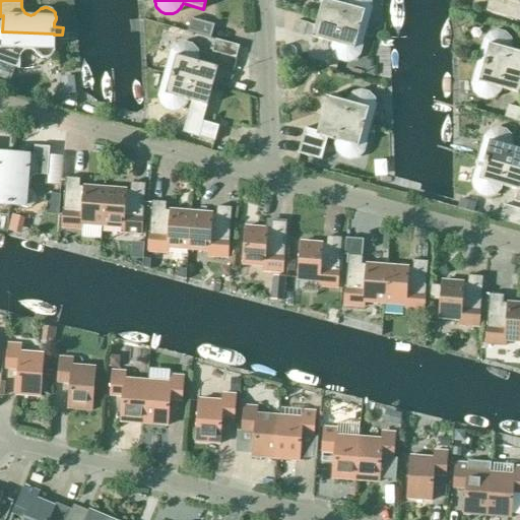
[(322,0),(317,18),(367,33),(373,9),(371,0),(370,0),(342,0),(341,4),(325,0),(322,0)]
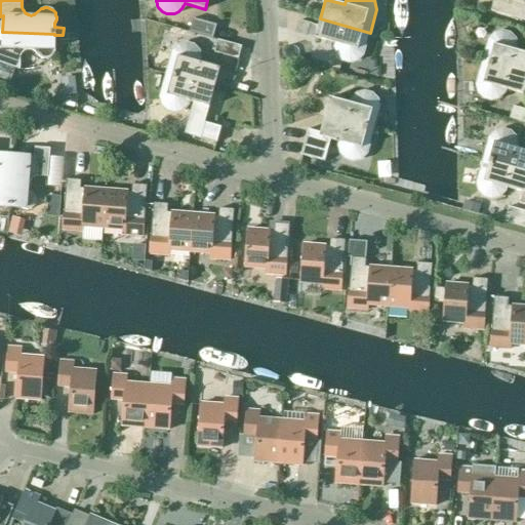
[(524,0),(493,0),(490,11),(524,21),(524,0)]
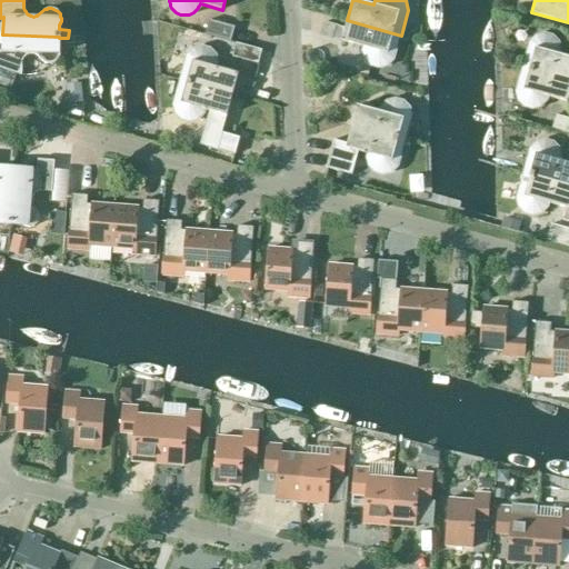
[(208,20),(205,35),(230,42),(235,27),(208,20)]
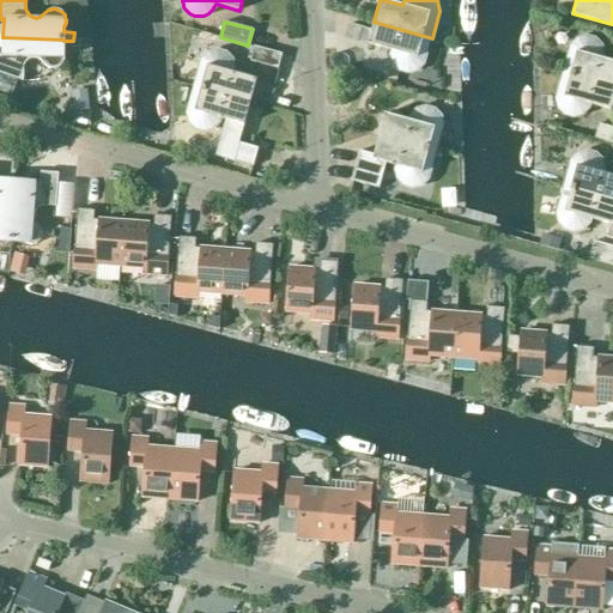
[(424,65),(432,38),(374,22),(368,44),(390,50),(389,55),(392,65),(398,72),(407,74),(417,72),(424,65)]
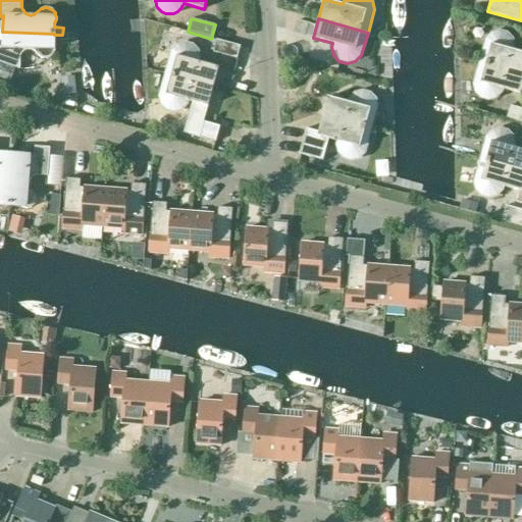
[(311,25),(298,21),(295,34),(307,38),(311,25)]
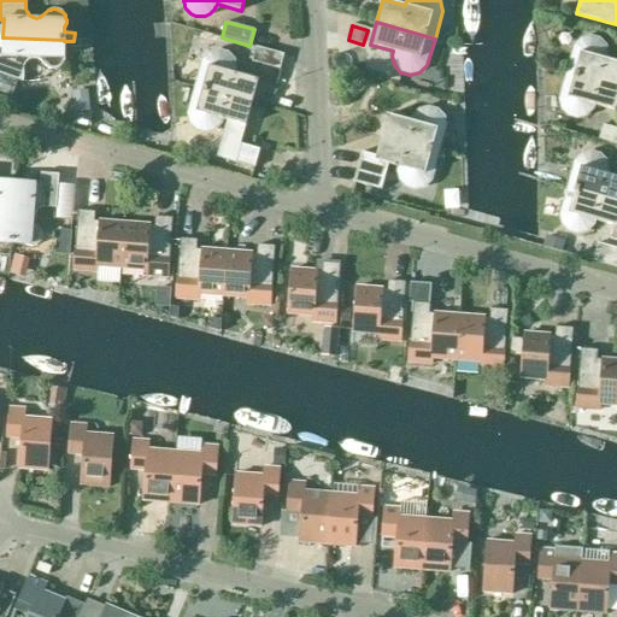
[(64,40),(3,37),(3,57),(0,56),(0,74),(23,82),(24,68),(24,65),(25,64),(28,62),(29,60),(31,60),(34,59),(36,59),(39,60),(41,62),(46,68),(48,69),(50,69),(52,70),(54,70),(57,70),(58,69),(59,68),(60,66),(63,65),(64,63),(64,62),(65,60),(65,57),(65,56),(64,53),(63,52),(64,41),(64,40)]
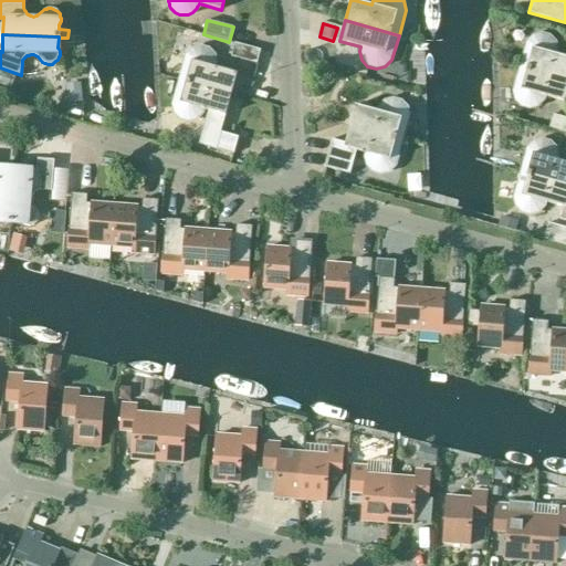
[(525,45),(520,67),(565,80),(565,56),(555,54),(556,53),(556,51),(556,49),(556,46),(555,44),(554,42),(553,41),(553,40),(551,38),(549,37),(546,35),(544,34),(543,34),(540,34),(538,34),(536,34),(535,35),(533,37),(532,38),(530,39),(528,40),(527,42),(526,43),(525,45)]
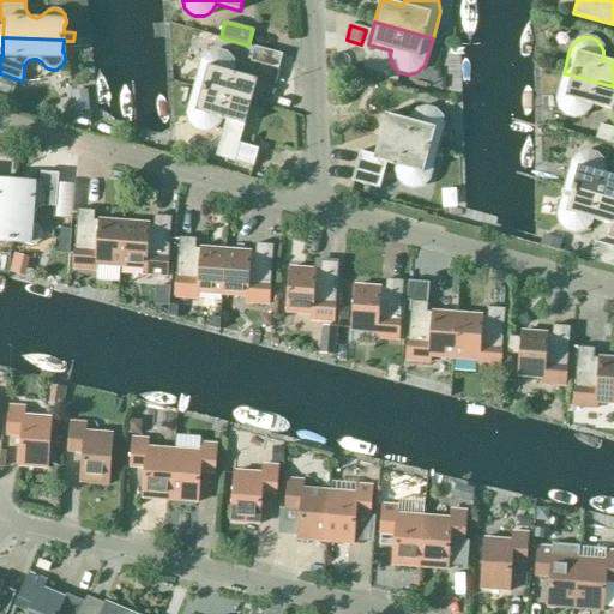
[(282,54),(254,47),(251,61),(278,68),(282,54)]
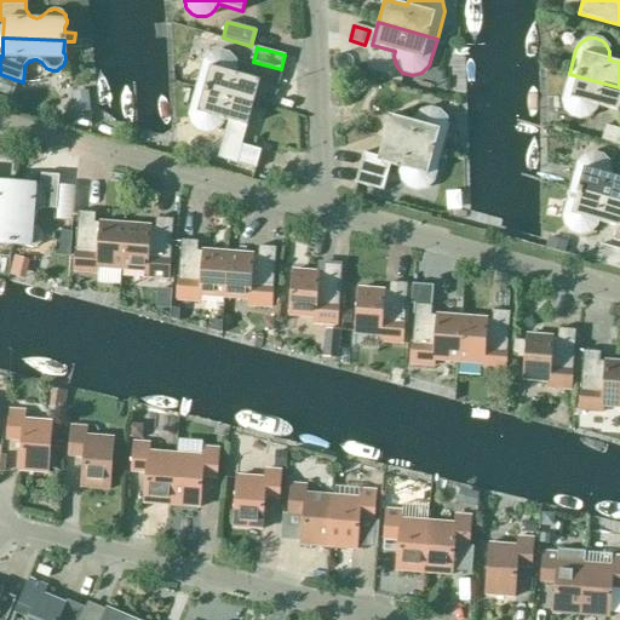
[(196,87),(253,103),(259,80),(235,74),(235,72),(236,70),(236,69),(235,67),(235,64),(235,63),(234,61),(233,58),(229,56),(227,55),(225,53),(223,52),(220,52),(218,52),(216,52),(213,53),(211,53),(210,55),(207,56),(206,58),(204,61),(204,62),(202,64),(196,87)]
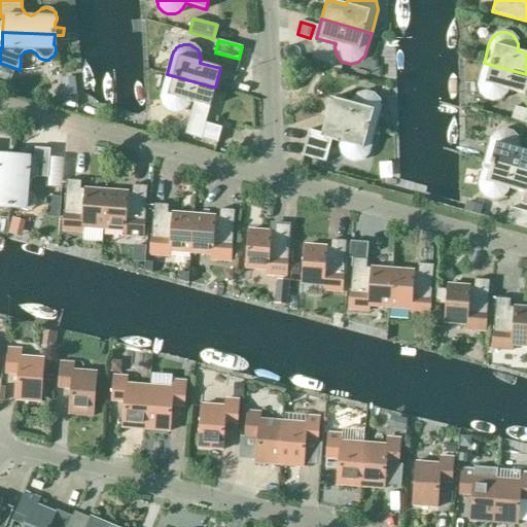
[(526,95),(526,74),(484,63),(479,82),(478,84),(478,85),(478,88),(479,90),(480,92),(480,93),(481,95),(483,97),(485,98),(486,99),(489,100),(492,100),(494,100),(497,100),(500,98),(502,97),(504,94),(505,92),(506,90),(526,96),(526,95)]
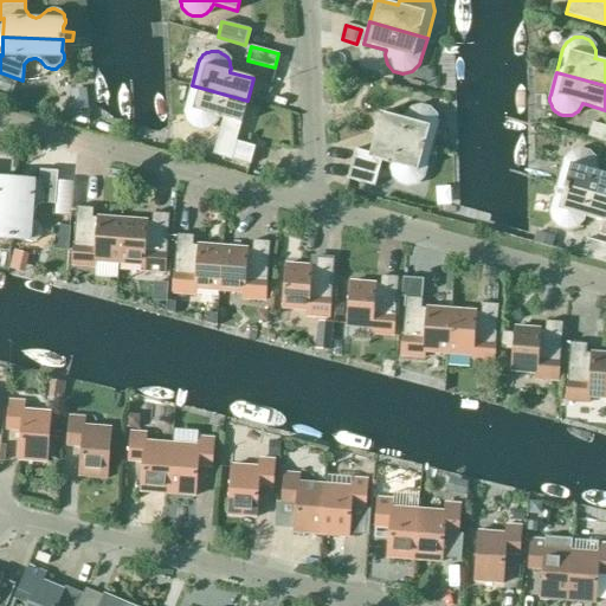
[(242,123),(247,101),(192,85),(186,108),(185,110),(185,111),(185,114),(185,116),(186,118),(187,122),(189,123),(192,126),(194,127),(197,128),(199,129),(202,129),(206,129),(208,128),(211,127),(212,126),(214,122),(217,120),(217,118),(218,117),(242,123)]
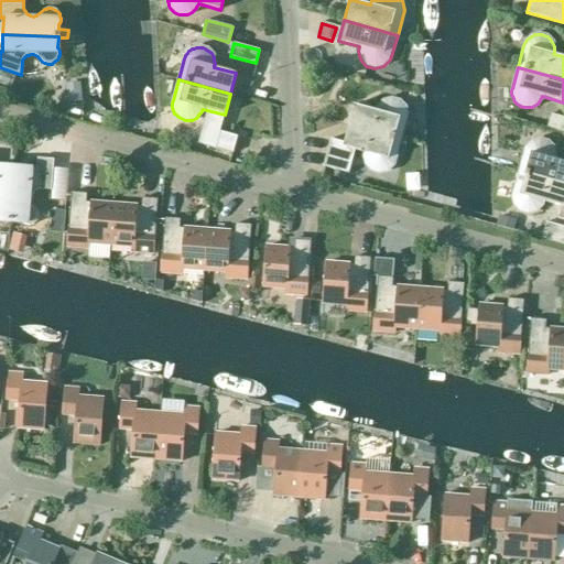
[(80,83),(65,85),(68,108),(84,114),(80,83)]
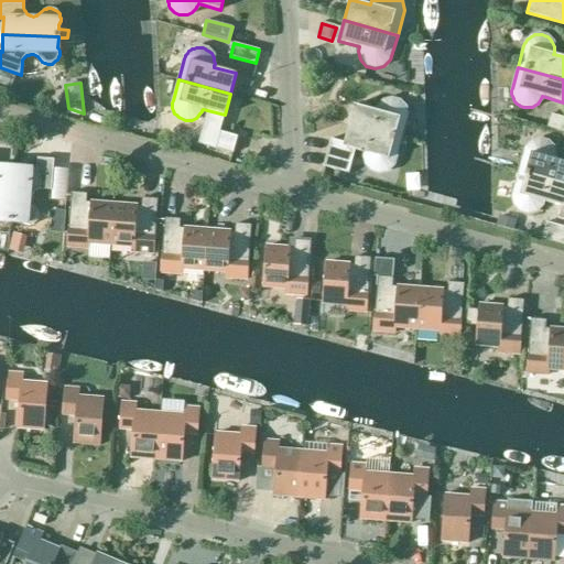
[(353,105),(347,126),(402,141),(409,116),(407,107),(400,100),(391,98),(382,100),(376,107),(375,110),(353,105)]
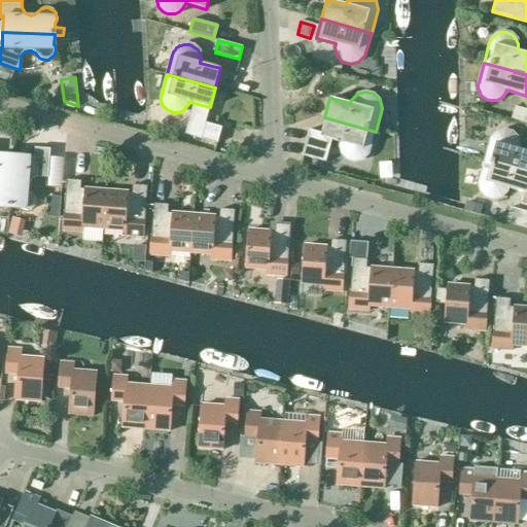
[(526,123),(526,109),(515,106),(511,119),(526,123)]
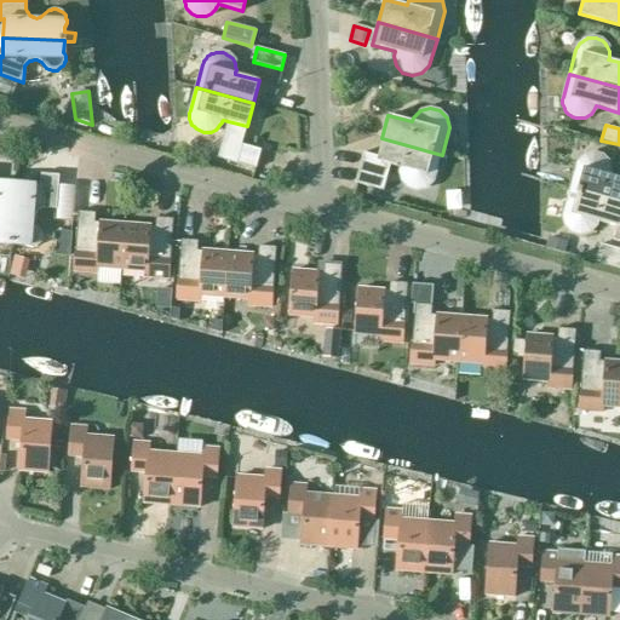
[(442,155),(382,138),(377,156),(362,153),(354,183),(382,190),(389,165),(400,167),(397,172),(401,182),(407,189),(417,193),(426,189),(434,183),(442,155)]
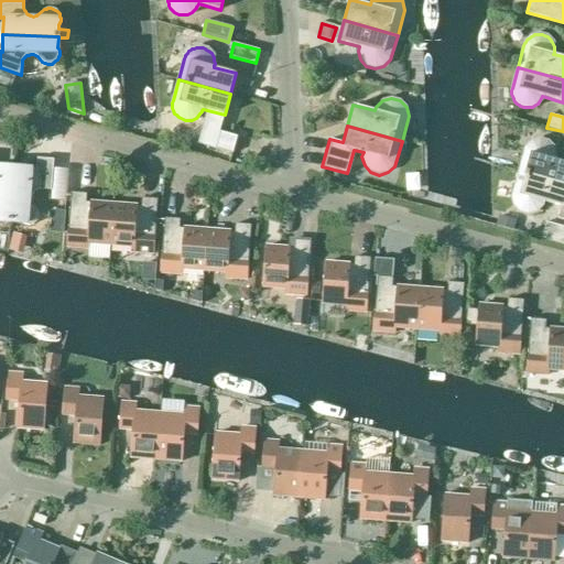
[(232,153),(237,137),(207,128),(203,145),(232,153)]
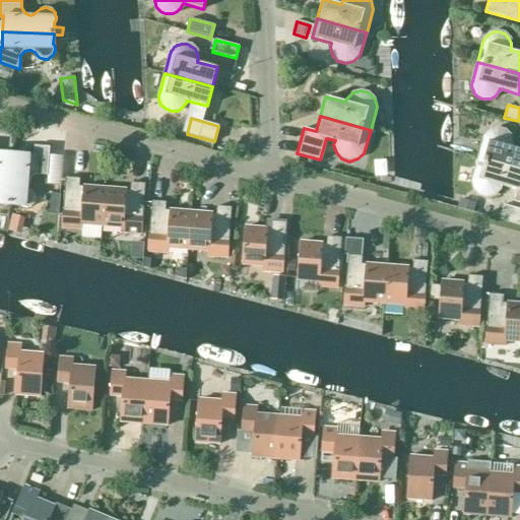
[(483,140),(478,159),(519,170),(519,149),(511,147),(511,146),(511,144),(511,142),(511,141),(511,139),(510,137),(509,136),(508,135),(507,133),(506,132),(504,131),(503,130),(500,130),(499,129),(497,129),(495,129),(492,130),(491,131),(489,132),(488,133),(486,134),(485,135),(484,136),(483,138),(483,140)]
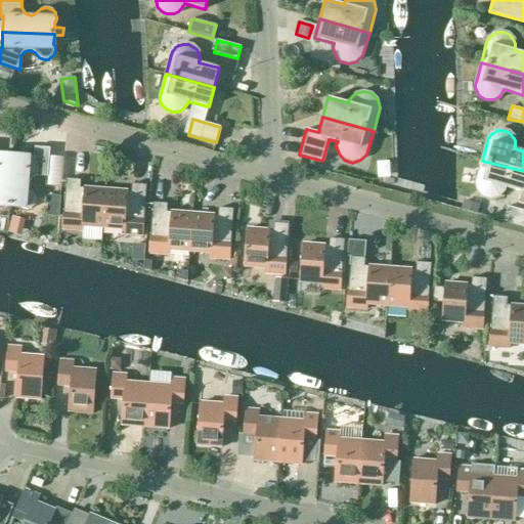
[(33,157),(13,156),(9,207),(20,208),(22,209),(23,209),(25,210),(27,210),(28,210),(30,209),(32,208),(33,207),(34,206),(35,205),(35,204),(35,203),(36,202),(36,200),(36,199),(35,197),(35,195),(30,189),(29,187),(29,185),(29,184),(29,182),(30,181),(31,179),(32,178),(34,177),(36,176),(37,176),(41,176),(47,177),(50,148),(34,146),(33,157)]
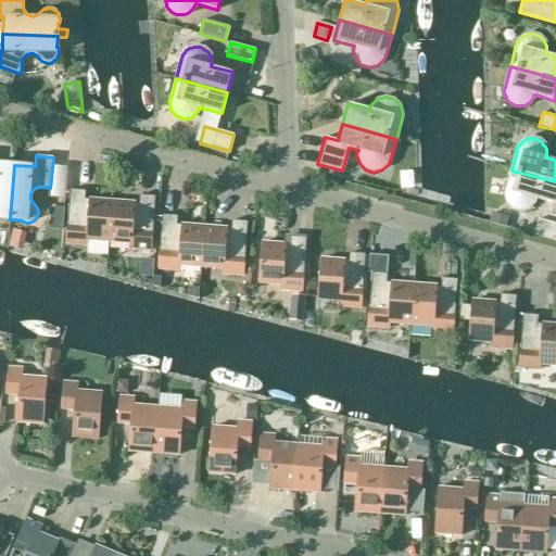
[(10,219),(14,165),(0,163),(0,218),(2,218),(1,228),(10,228),(10,219)]
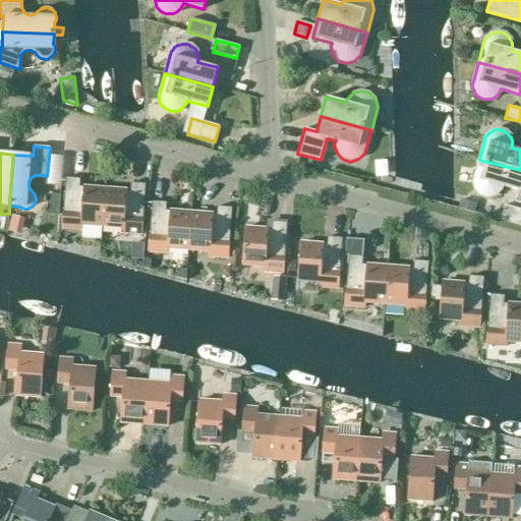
[(520,170),(479,160),(473,179),(473,181),(473,182),(473,184),(473,186),(474,187),(475,189),(476,191),(477,192),(478,193),(480,194),(483,196),(484,196),(486,196),(489,196),(491,196),(494,195),(496,194),(497,193),(499,191),(500,190),(500,189),(501,187),(502,186),(518,190),(514,205),(520,206),(520,170)]
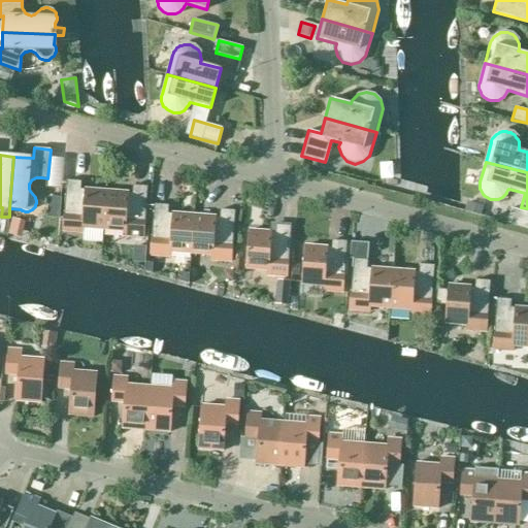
[(84,228),(103,229),(106,191),(85,189),(85,192),(80,191),(80,182),(66,180),(62,231),(83,233),(84,228)]
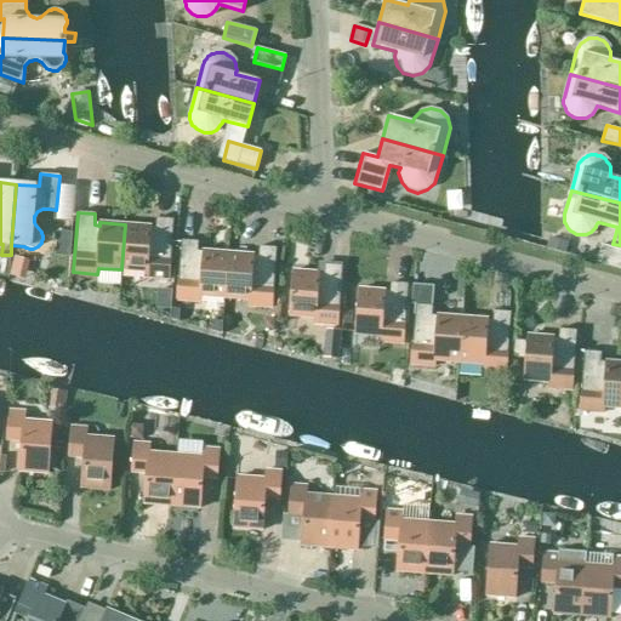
[(125,224),(121,269),(144,272),(144,278),(169,279),(174,220),(157,218),(155,229),(151,229),(151,227),(125,224)]
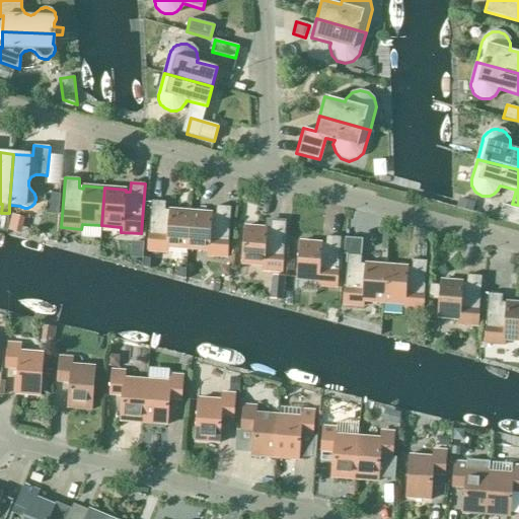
[(188,249),(191,211),(169,210),(169,212),(165,212),(165,202),(151,201),(147,250),(167,252),(167,247),(188,249)]
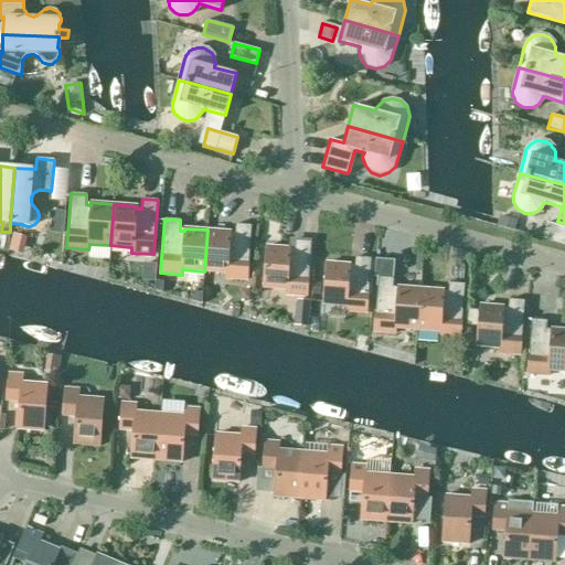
[(564,245),(564,227),(546,223),(542,238),(564,245)]
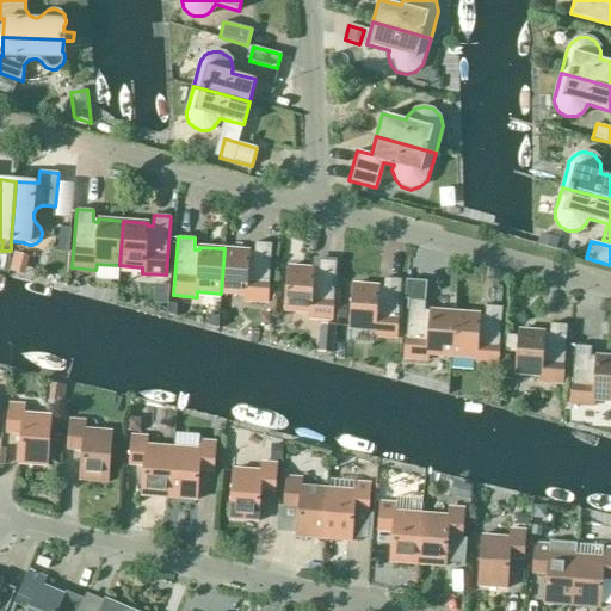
[(250,251),(224,248),(221,294),(244,295),(244,301),(267,303),(272,244),(254,242),(254,254),(250,253),(250,251)]
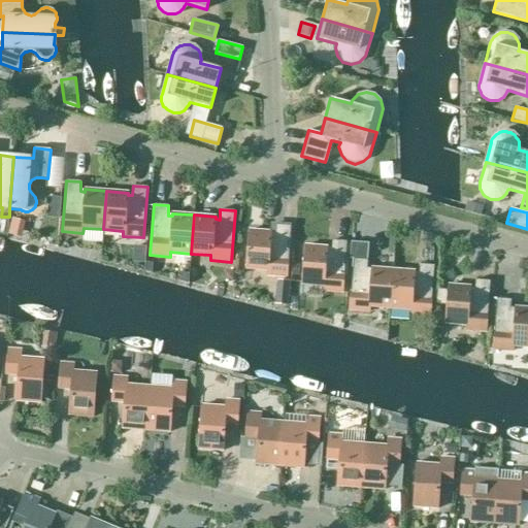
[(245,269),(266,270),(266,275),(287,277),(291,226),(276,225),(275,235),(271,234),(271,232),(249,230),(245,269)]
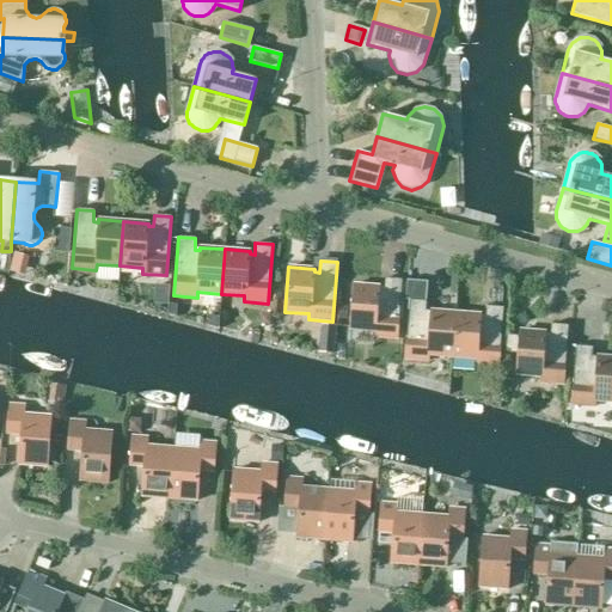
[(349,330),(374,331),(373,337),(397,338),(402,280),(385,279),(384,289),(379,289),(379,287),(353,285),(349,330)]
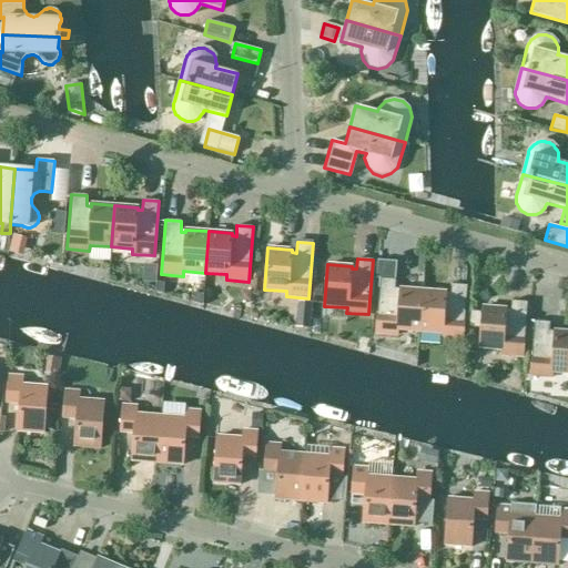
[(419,332),(423,291),(399,288),(399,291),(395,291),(395,280),(379,279),(375,334),(397,335),(398,330),(419,332)]
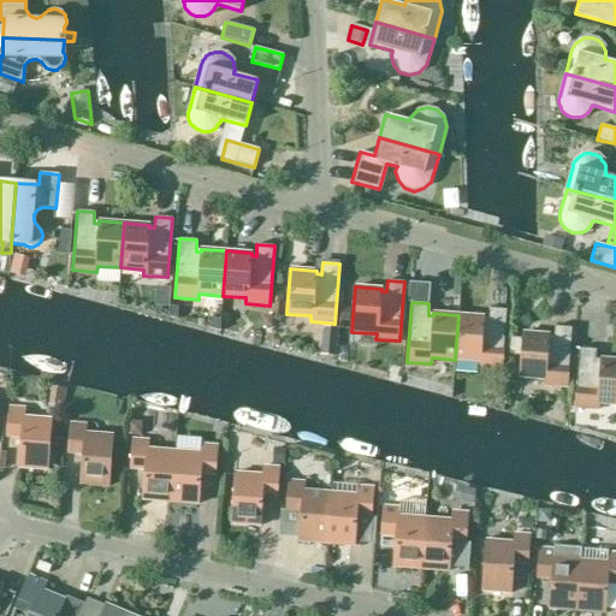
[(502,369),(507,309),(490,308),(489,320),(484,320),(484,317),(458,315),(455,360),(478,362),(478,367),(502,369)]
